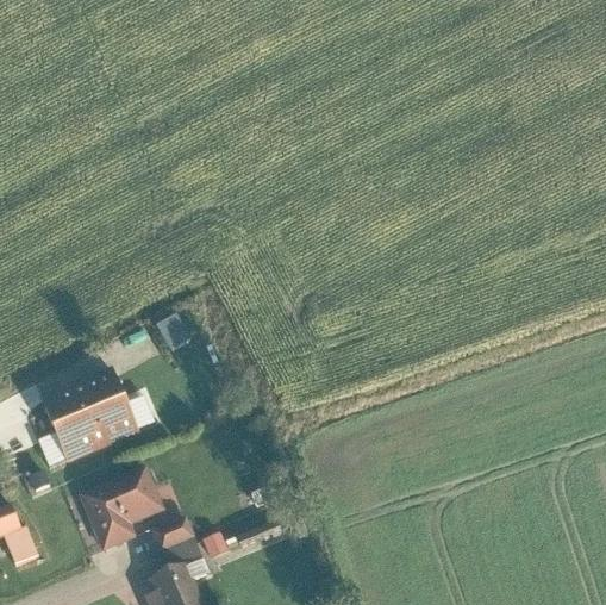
[(172,347),(191,336),(176,310),(157,320),(172,347)]
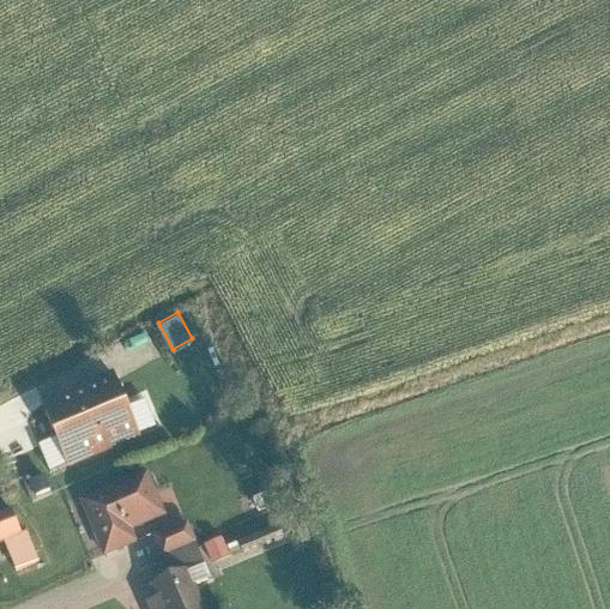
[(114,366),(38,395),(64,463),(139,434),(114,366)]
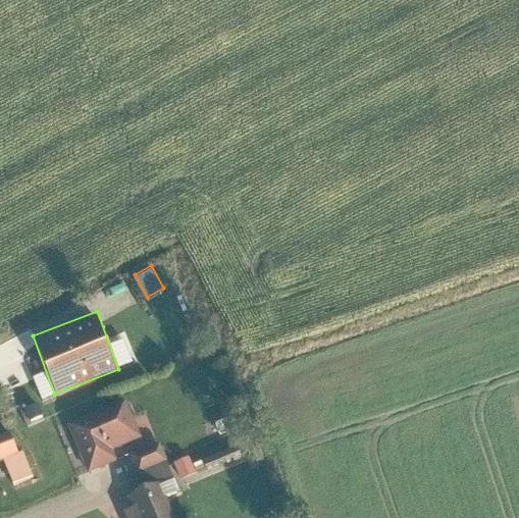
[(139,437),(123,399),(65,422),(86,473),(116,460),(112,449),(139,437)]
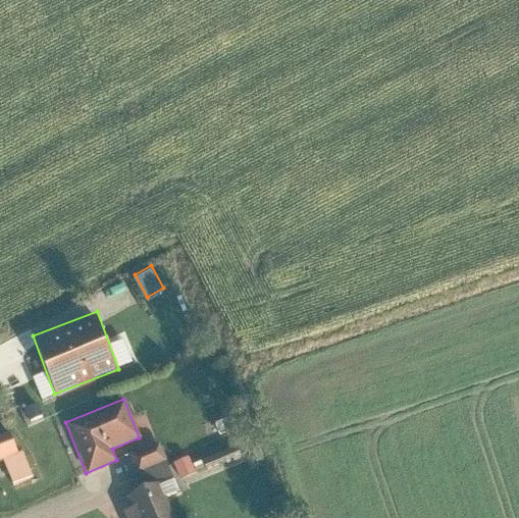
[(0,464),(5,462),(13,482),(33,475),(23,452),(16,455),(8,435),(0,437),(0,464)]
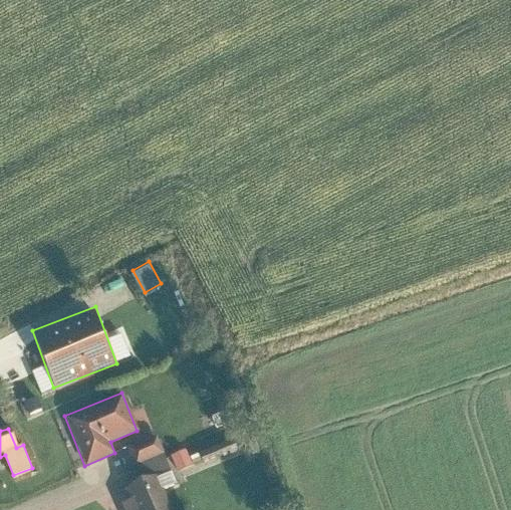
[(162,453),(153,437),(131,448),(140,464),(162,453)]
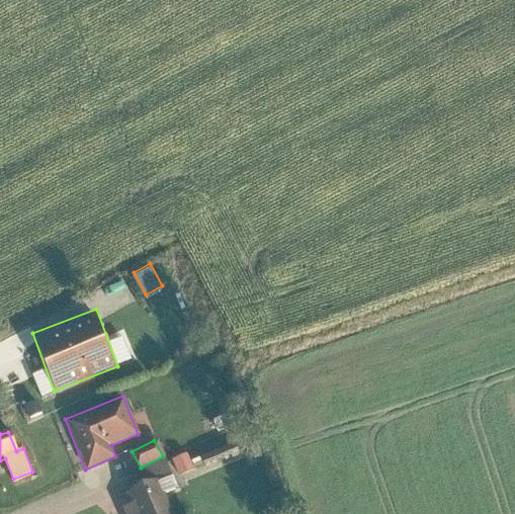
[(204,463),(234,453),(230,442),(200,451),(204,463)]
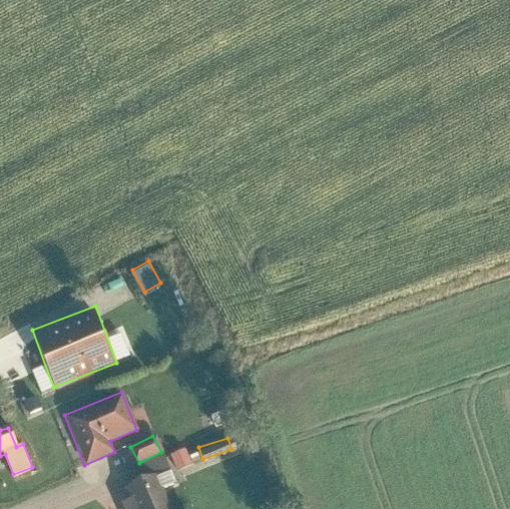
[(191,463),(184,451),(172,458),(179,469),(191,463)]
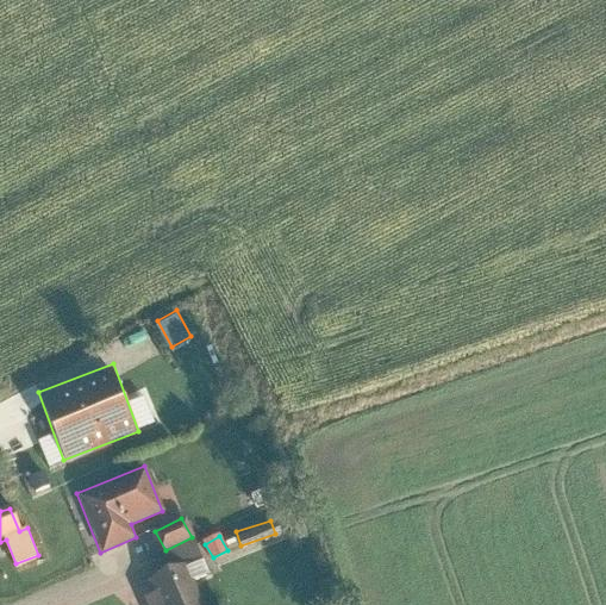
[(166,550),(156,553),(166,574),(182,567),(201,559),(192,537),(166,550)]
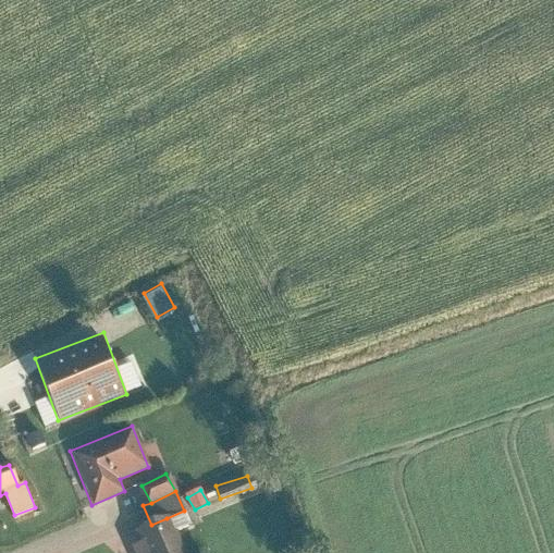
[(132,552),(183,552),(167,518),(151,525),(139,530),(146,543),(132,551),(132,552)]
